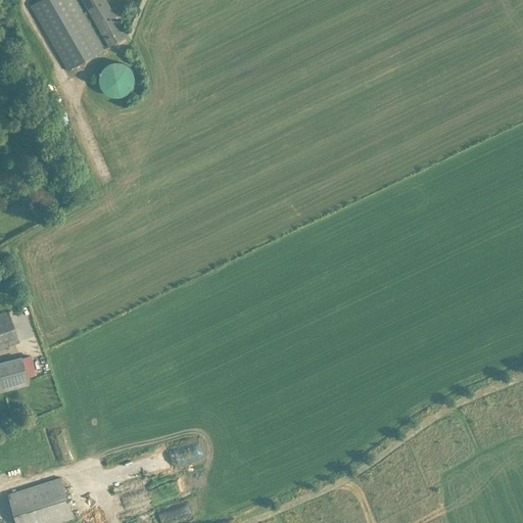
[(39,0),(31,5),(36,14),(67,70),(104,49),(75,0),(39,0)]
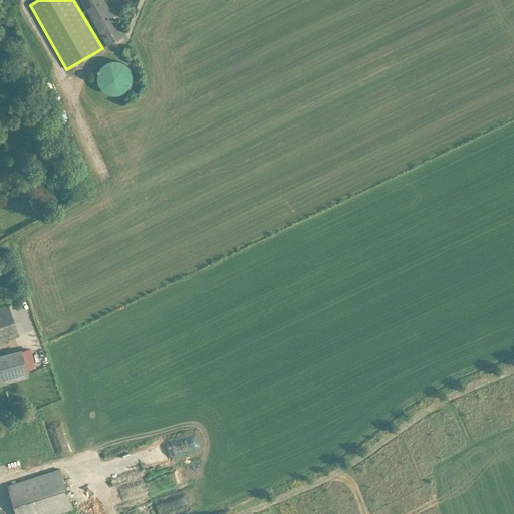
[(112,6),(108,8),(103,0),(80,0),(107,45),(124,35),(114,17),(118,15),(112,6)]
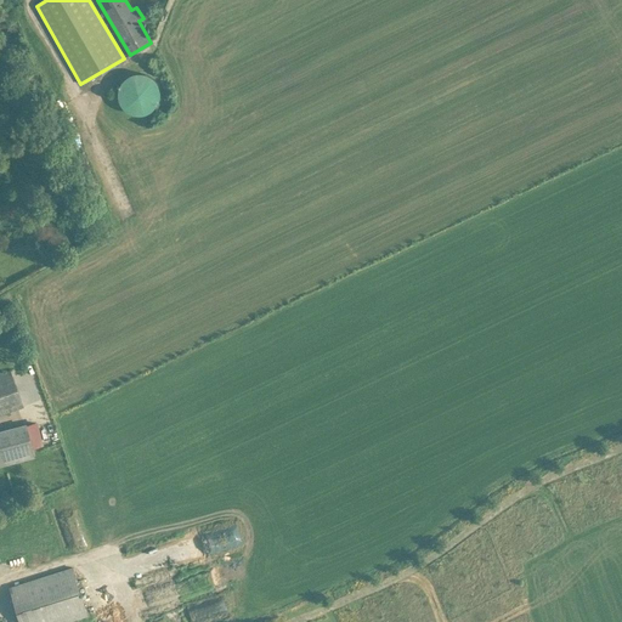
[(134,113),(142,114),(152,109),(158,102),(159,94),(158,85),(152,78),(143,73),(134,74),(126,77),(120,84),(118,94),(120,103),(126,109),(134,113)]
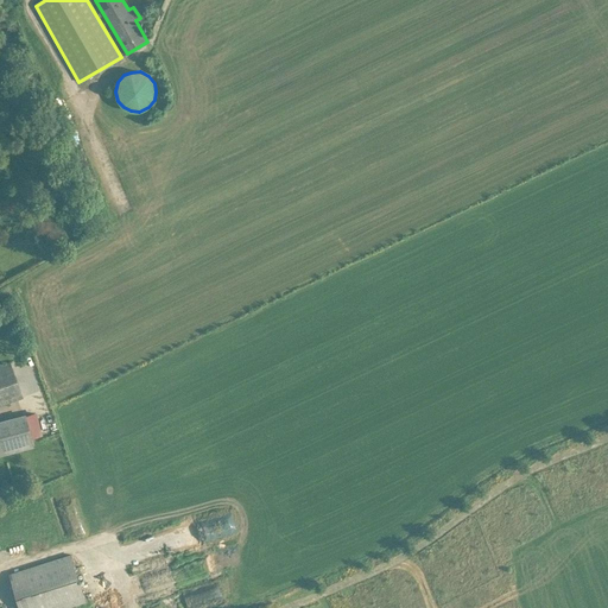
[(10,362),(0,366),(0,405),(23,398),(10,362)]
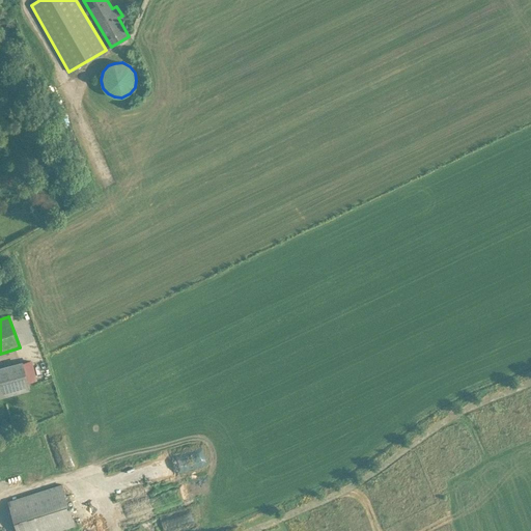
[(0,397),(29,390),(26,382),(34,379),(30,360),(0,367),(0,397)]
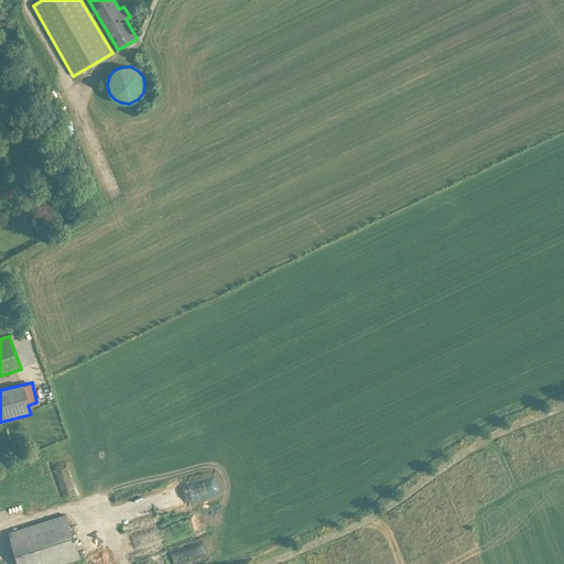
[(19,563),(51,563),(79,555),(65,513),(9,531),(19,563)]
